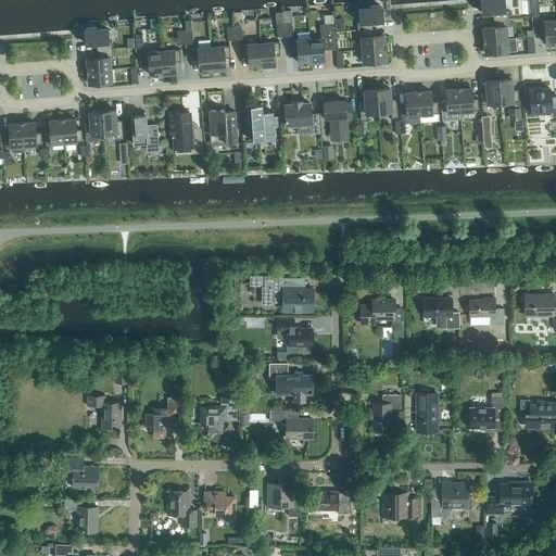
[(505,10),(504,0),(480,0),(482,13),(493,12),(494,20),(508,17),(508,10),(505,10)]
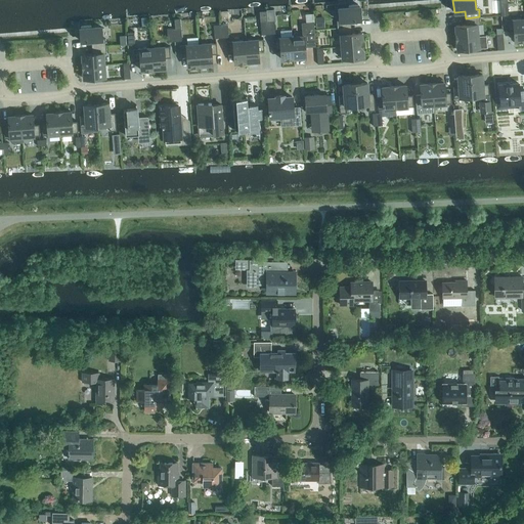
[(361,19),(360,7),(358,7),(358,4),(349,5),(350,7),(339,8),(340,20),(337,20),(337,28),(351,27),(350,20),(361,19)]
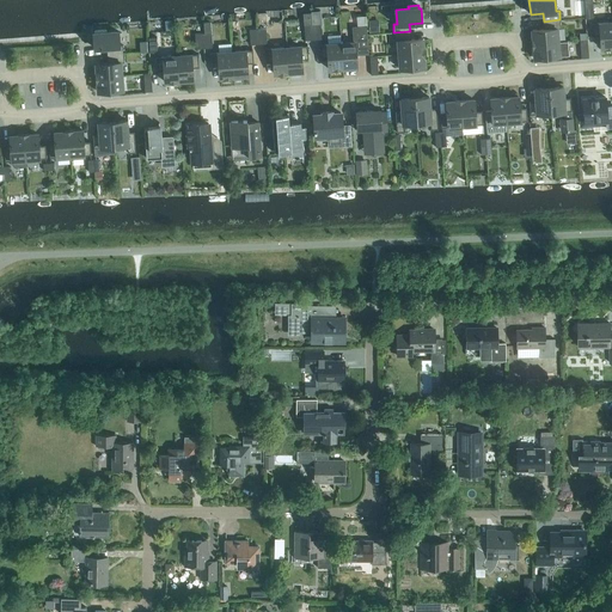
[(561,29),(560,19),(544,22),(544,29),(532,30),(533,44),(558,42),(557,29),(561,29)]
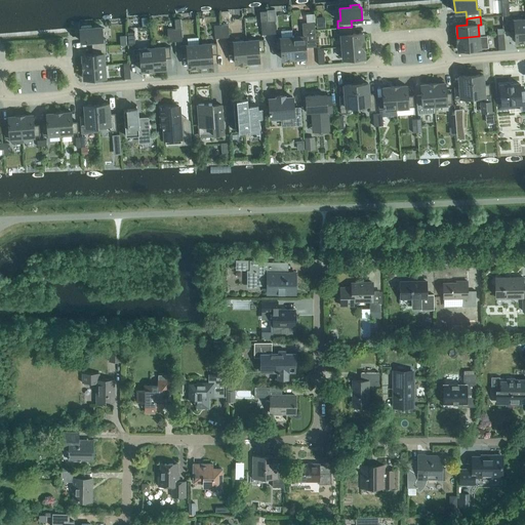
[(524,40),(524,18),(509,19),(509,32),(515,31),(516,41),(524,40)]
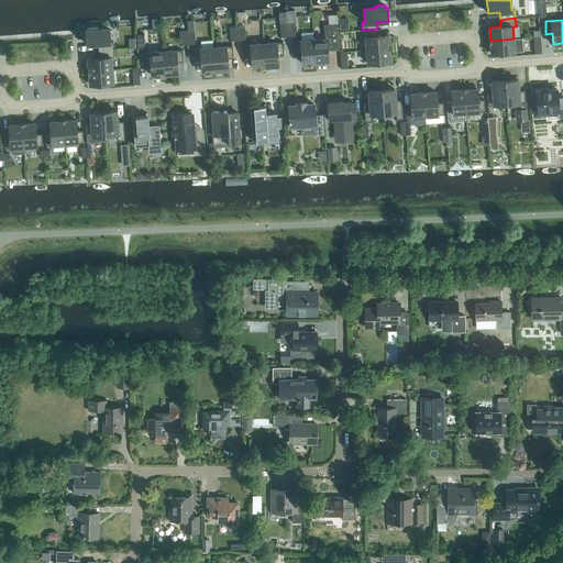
[(186,21),(187,31),(188,45),(196,44),(195,31),(194,21),(186,21)]
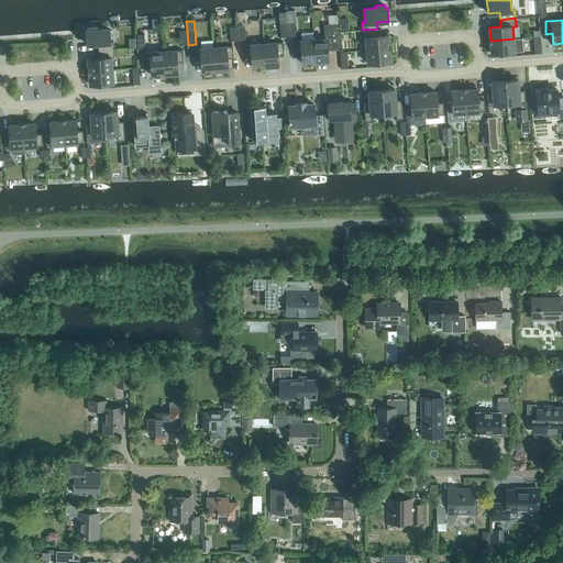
[(288,23),(280,23),(282,37),(290,36),(288,23)]
